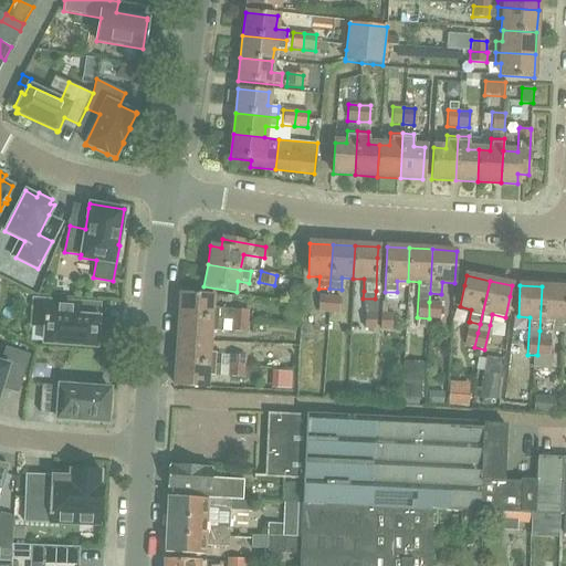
[(542,286),(540,331),(537,355),(549,356),(551,318),(561,320),(563,287),(542,286)]
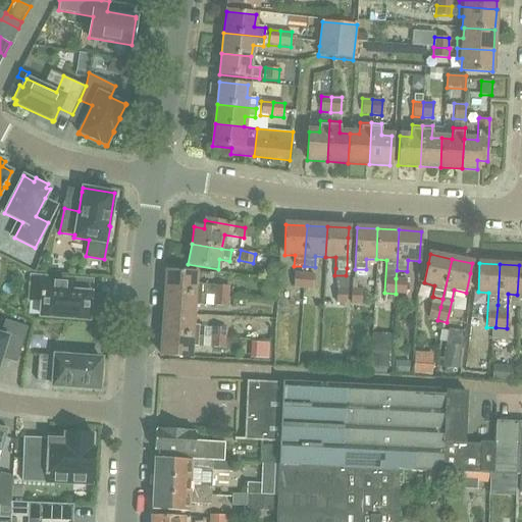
[(166,271),(165,292),(206,295),(215,296),(227,297),(228,285),(206,284),(195,283),(195,273),(187,273),(166,271)]
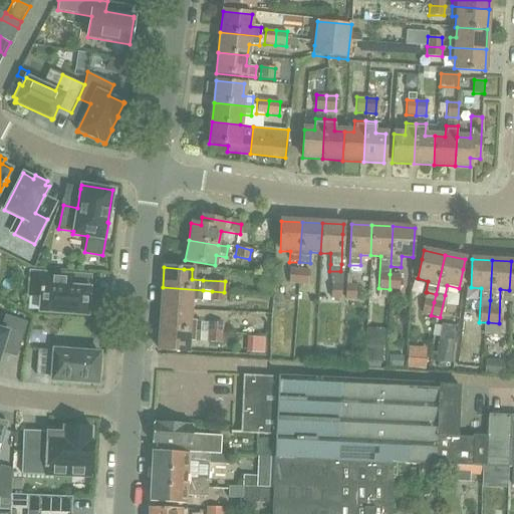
[(298,284),(299,269),(289,268),(288,283),(298,284)]
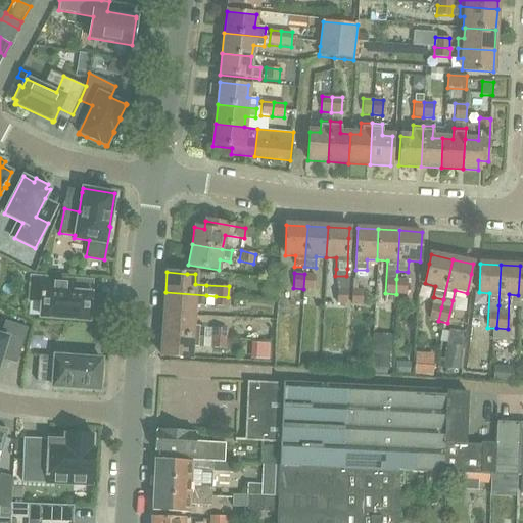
[(316,275),(304,274),(303,289),(315,290),(316,275)]
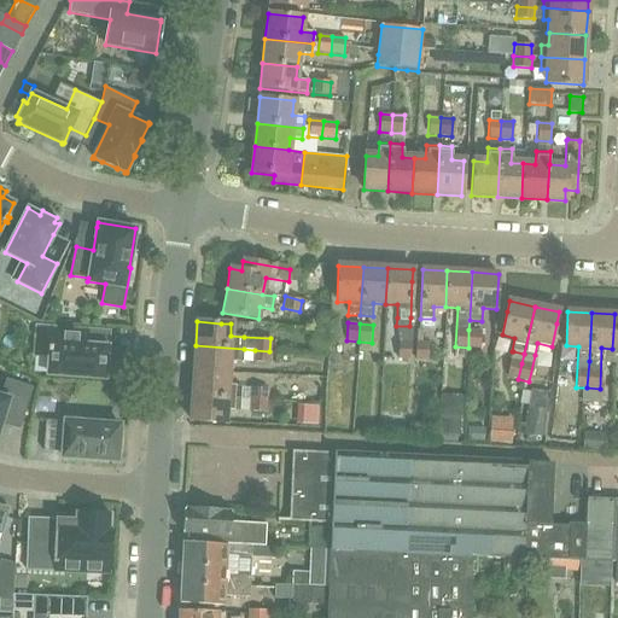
[(104,378),(105,361),(106,361),(106,359),(101,359),(103,332),(36,327),(36,328),(35,355),(50,356),(47,374),(104,378)]
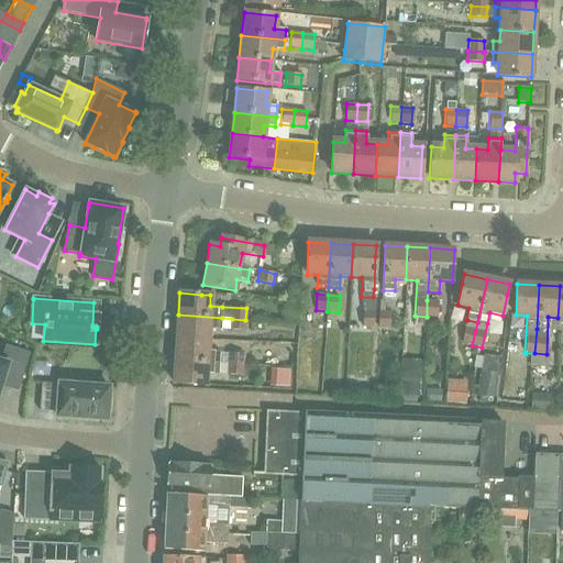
[(427,300),(427,317),(437,317),(438,301),(427,300)]
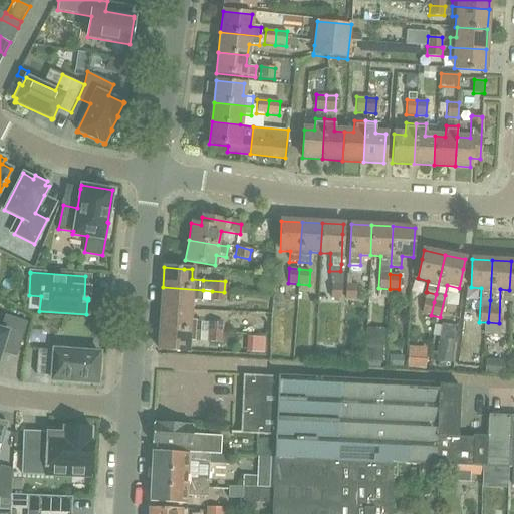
[(346,284),(345,298),(355,299),(356,285),(350,285),(346,284)]
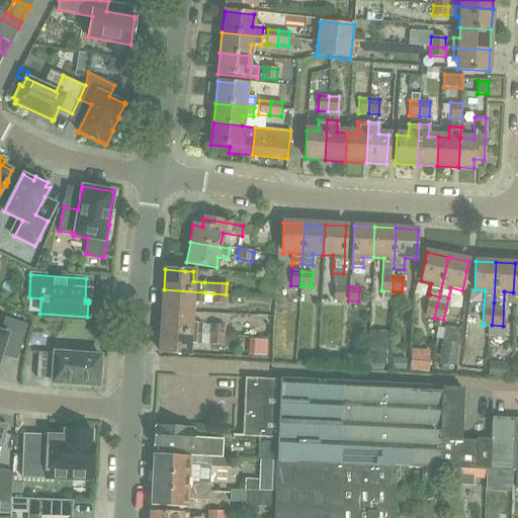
[(334,287),(334,300),(344,300),(344,287),(334,287)]
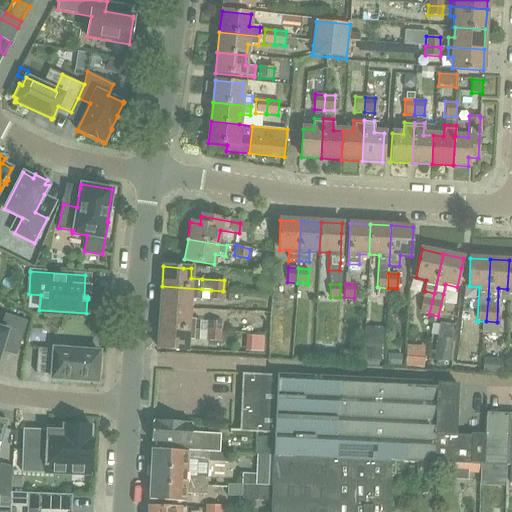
[(202,289),(162,286),(160,306),(189,308),(190,298),(201,299),(202,289)]
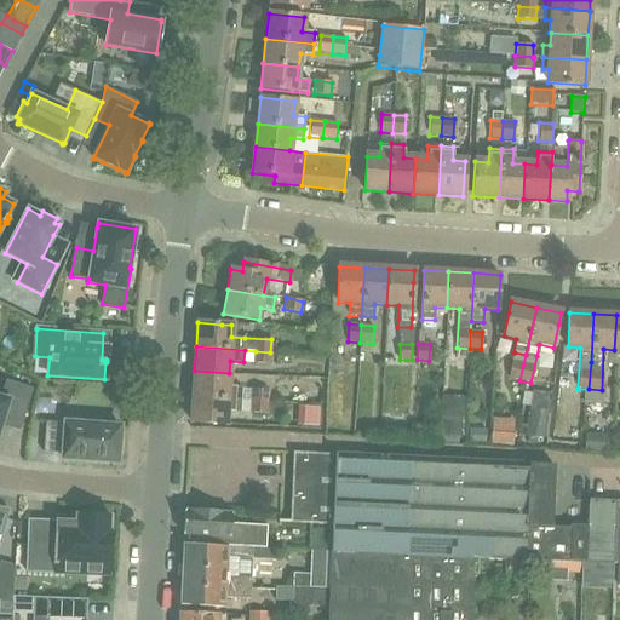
[(270,352),(256,351),(254,363),(270,365),(270,352)]
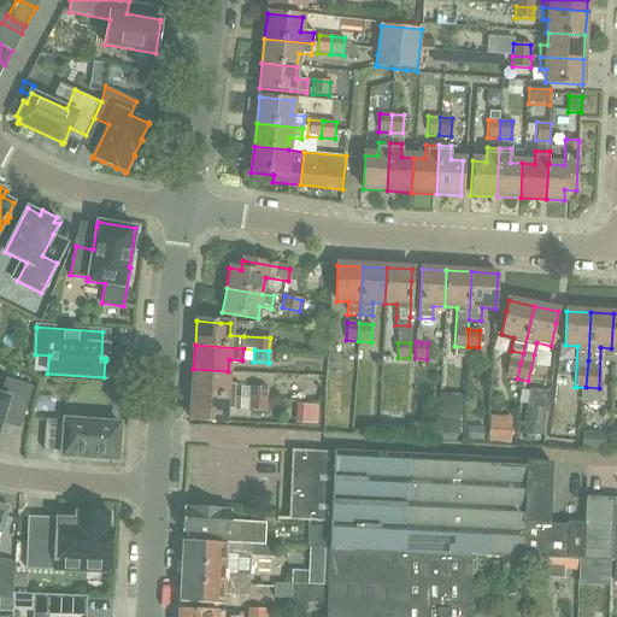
[(510,360),(506,376),(517,378),(521,363),(510,360)]
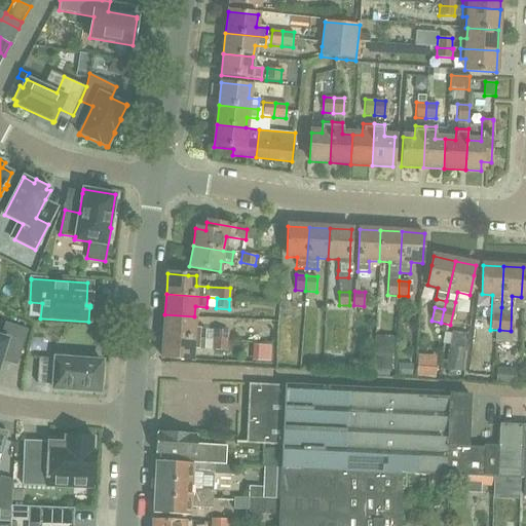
[(164,314),(163,336),(203,339),(203,328),(193,327),(194,316),(164,314)]
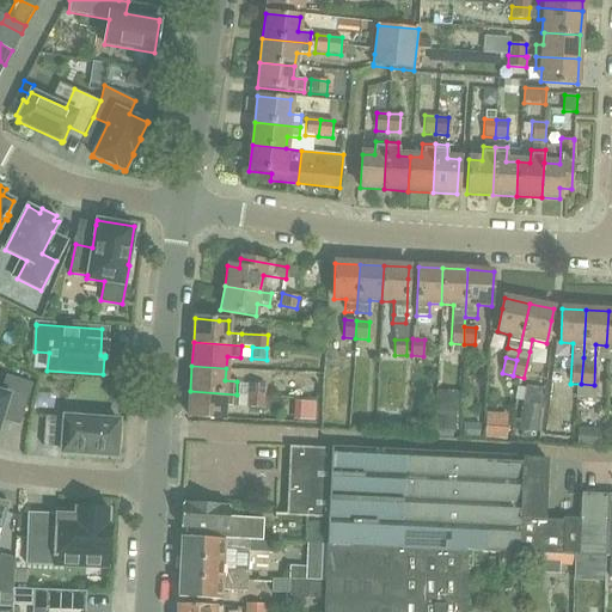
[(0,422),(1,420),(2,414),(22,420),(32,384),(6,375),(1,392),(0,391),(0,422)]
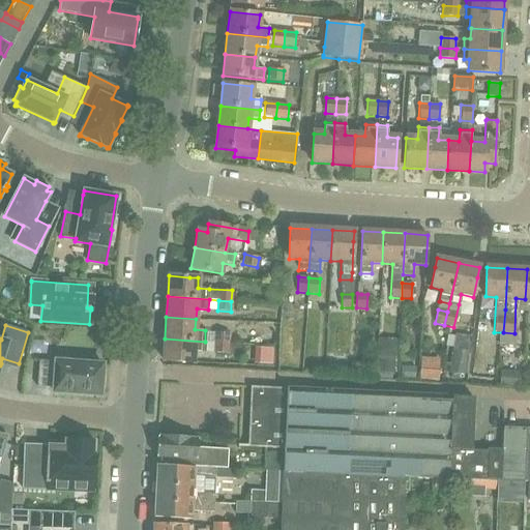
[(215,332),(215,342),(229,343),(229,333),(215,332)]
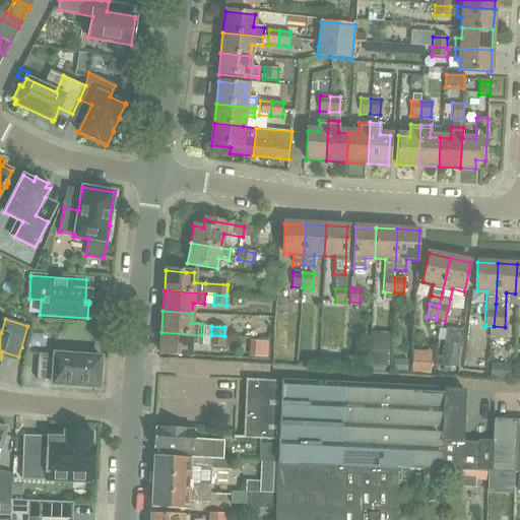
[(447,328),(445,342),(458,343),(460,329),(447,328)]
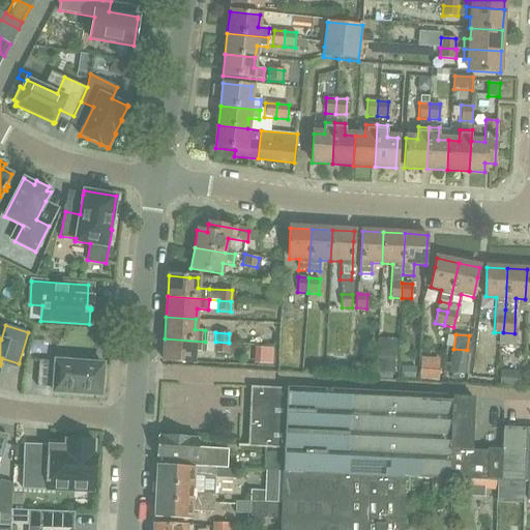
[(165,339),(164,361),(194,363),(194,352),(204,352),(205,342),(165,339)]
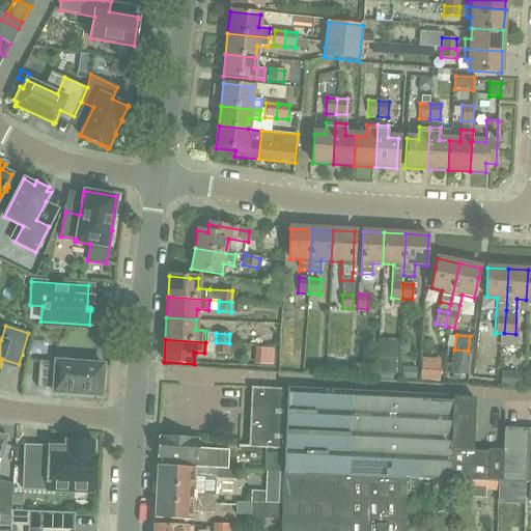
[(216,342),(215,354),(228,355),(229,343),(216,342)]
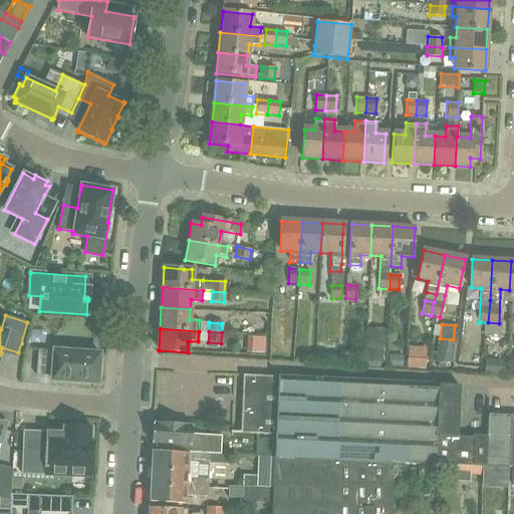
[(440,338),(438,337),(435,361),(452,363),(455,339),(453,339),(440,338)]
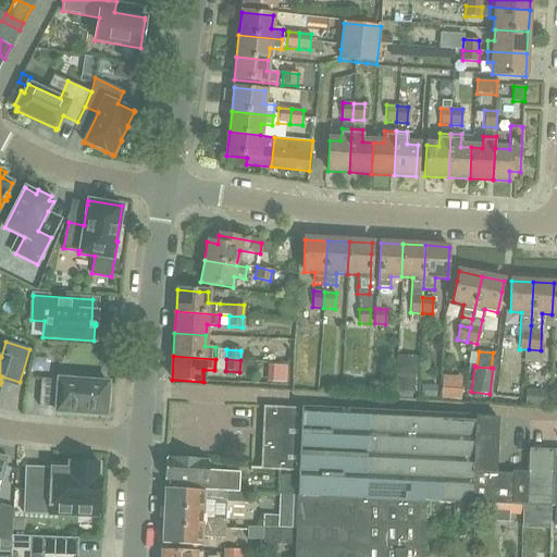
[(417,393),(417,368),(398,368),(398,392),(417,393)]
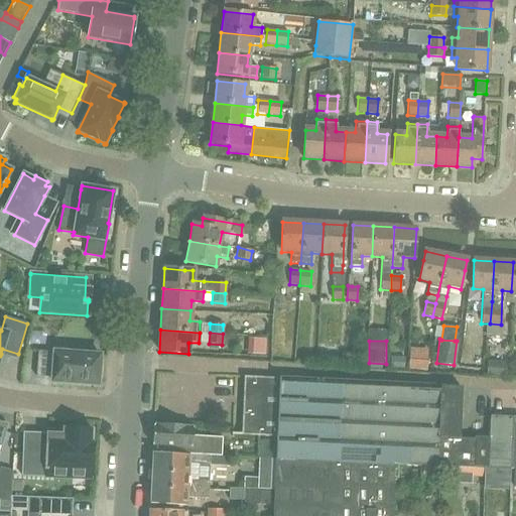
[(100,355),(76,353),(53,351),(53,352),(37,351),(36,376),(52,377),(51,381),(69,382),(69,383),(81,384),(81,383),(98,384),(98,379),(102,380),(104,360),(100,360),(100,355)]
